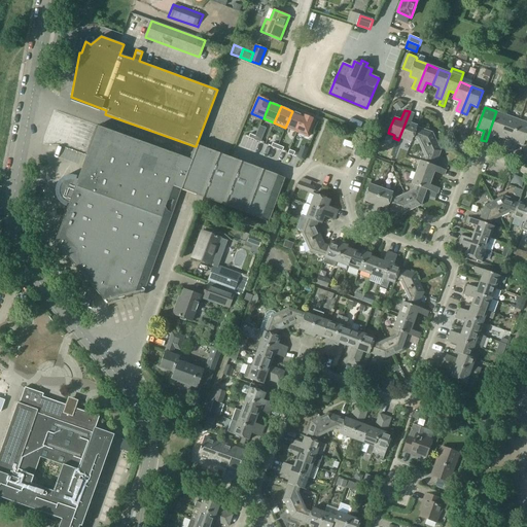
[(292,111),(285,128),(296,132),(304,115),(292,111)]
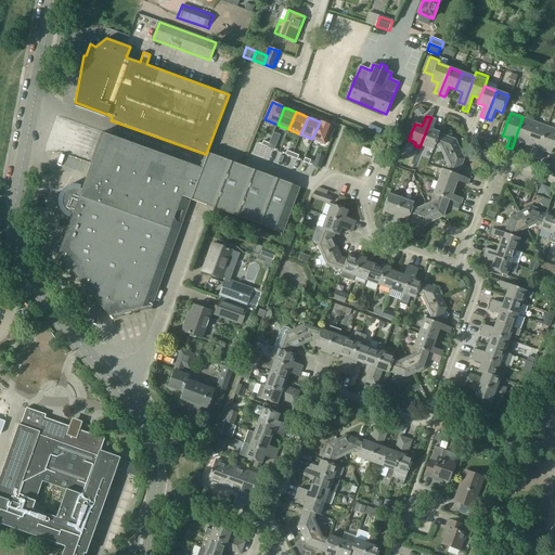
[(437,119),(431,117),(421,144),(434,150),(435,145),(439,133),(439,132),(433,130),(437,119)]
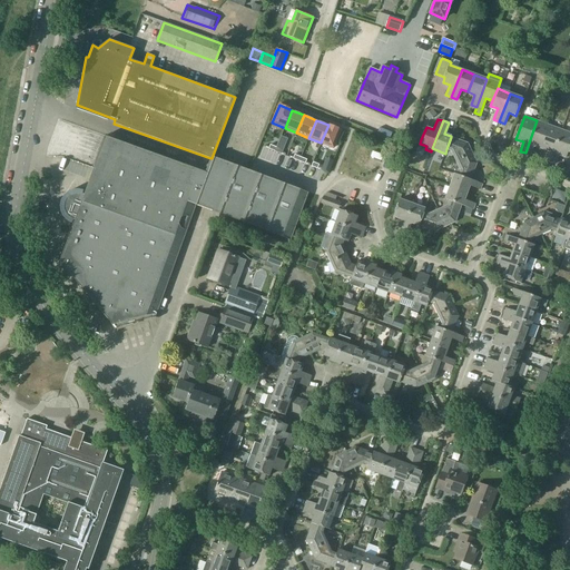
[(550,126),(537,120),(526,153),(530,155),(533,146),(541,148),(550,126)]
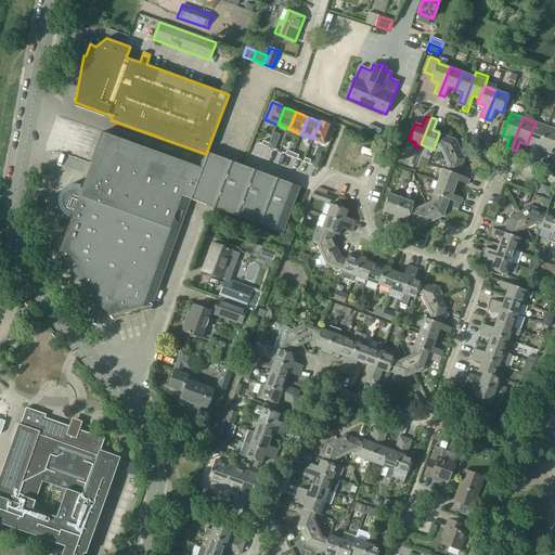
[(320,121),(312,139),(325,144),(332,127),(320,121)]
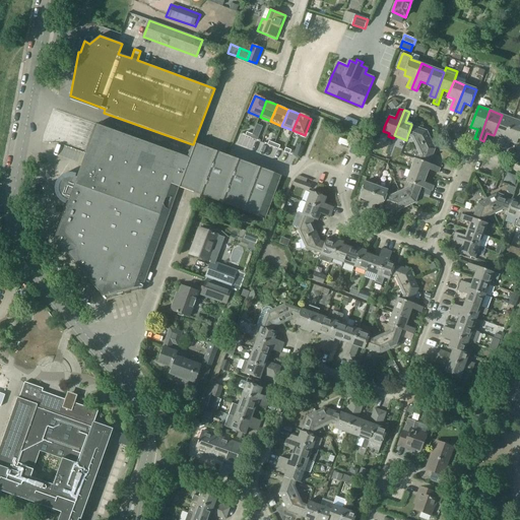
[(494,135),(500,138),(497,146),(502,148),(513,119),(502,115),(494,135)]
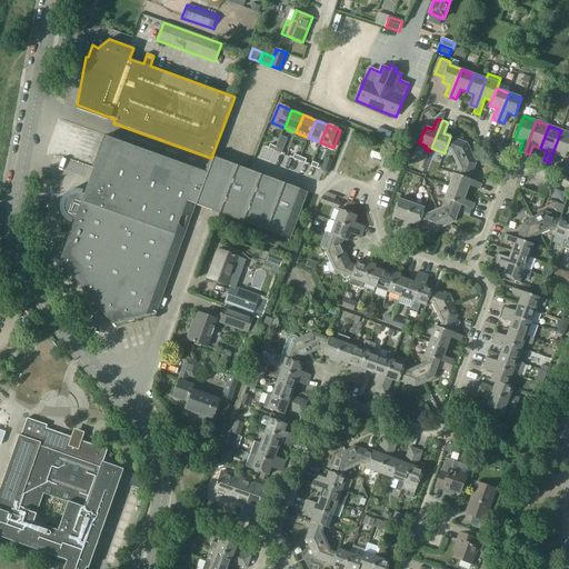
[(568,132),(561,130),(549,162),(555,165),(558,155),(566,158),(568,151),(568,148),(568,132)]
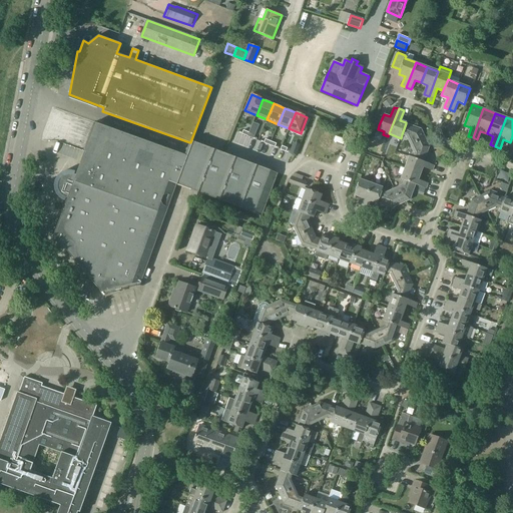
[(95,122),(91,133),(77,171),(70,170),(65,171),(61,173),(58,175),(165,214),(176,183),(262,214),(277,174),(190,142),(189,142),(185,155),(95,122)]
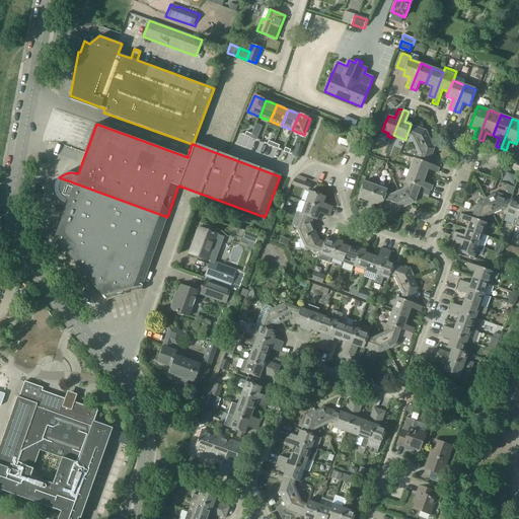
[(411,125),(406,136),(411,137),(415,147),(430,140),(426,131),(411,125)]
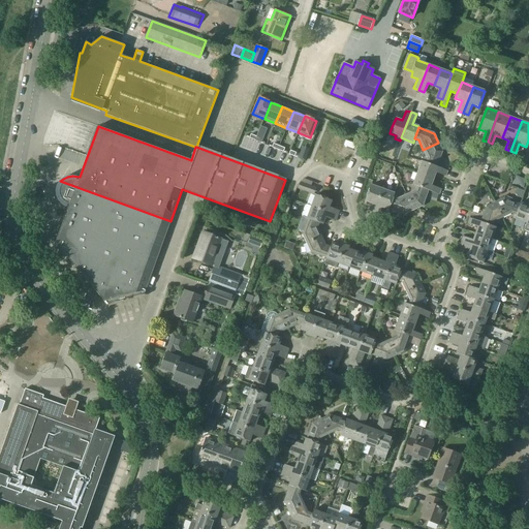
[(423,150),(427,158),(425,162),(437,166),(442,152),(438,143),(423,150)]
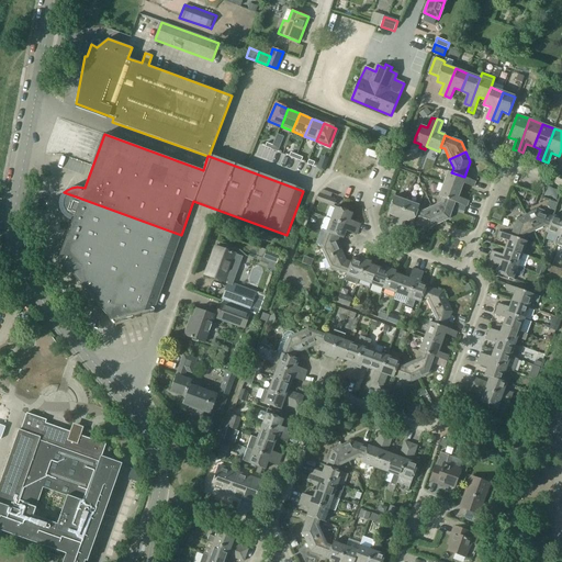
[(475,181),(464,177),(451,172),(448,171),(444,183),(461,190),(463,183),(473,187),(475,181)]
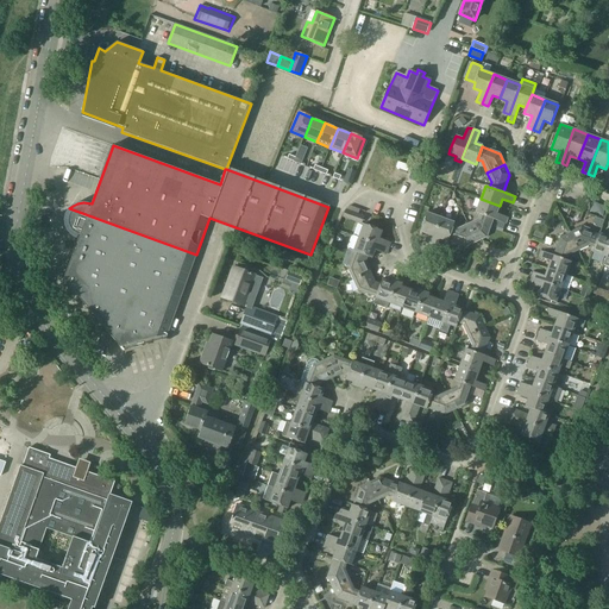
[(475,213),(479,214),(493,219),(504,224),(507,218),(496,214),(500,206),(481,199),(475,213)]
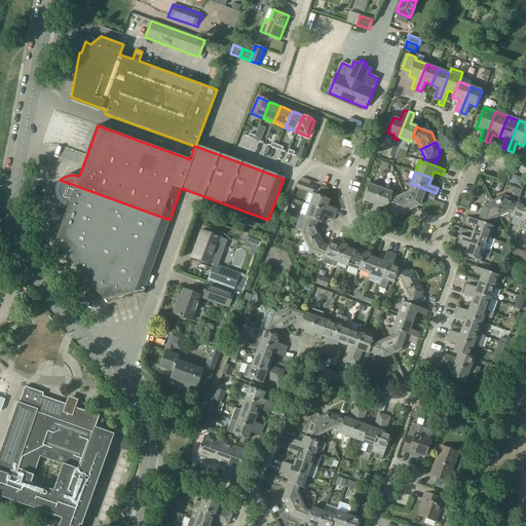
[(142,289),(145,289),(170,220),(60,180),(59,181),(57,185),(55,190),(57,195),(58,199),(62,203),(68,208),(55,241),(104,300),(106,299),(108,304),(144,294),(142,289)]
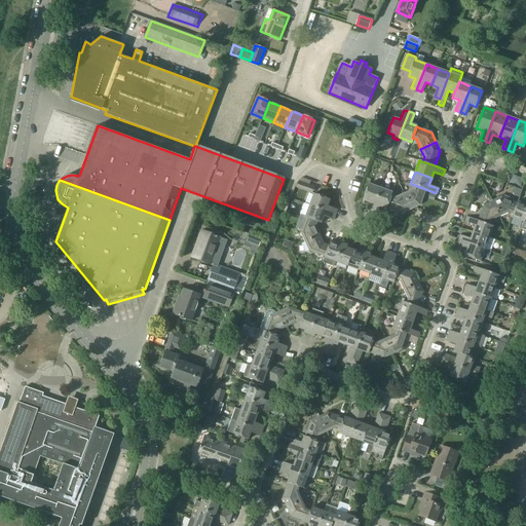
[(299,182),(297,188),(312,193),(314,187),(299,182)]
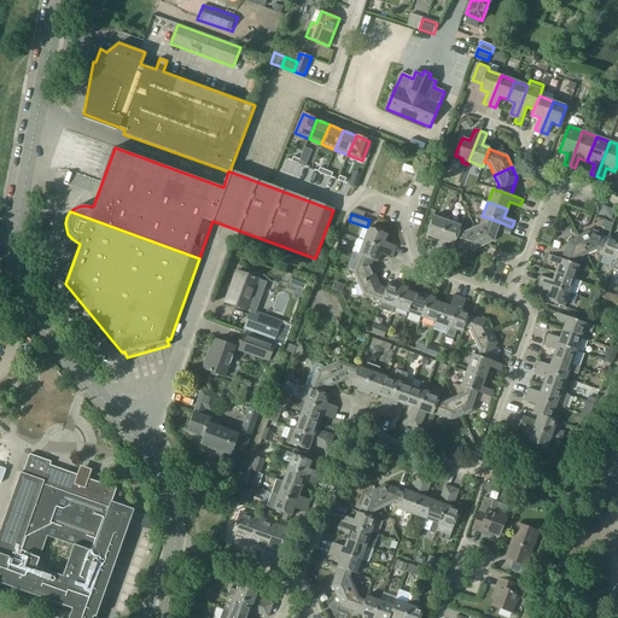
[(426,234),(433,238),(430,249),(436,251),(447,221),(433,216),(426,234)]
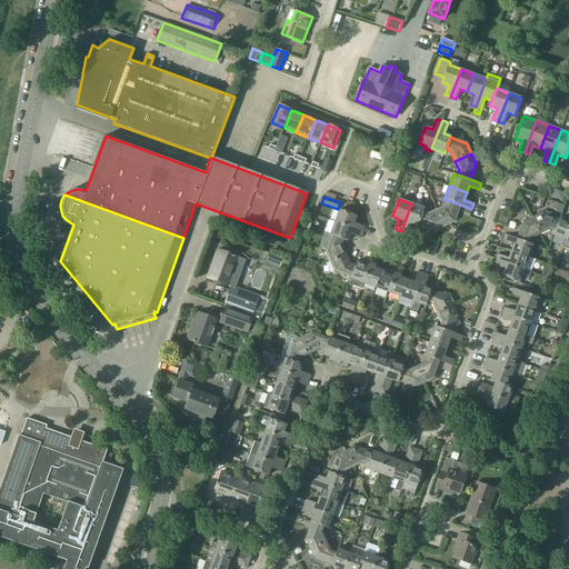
[(448,200),(446,205),(436,210),(443,226),(455,221),(460,205),(448,200)]
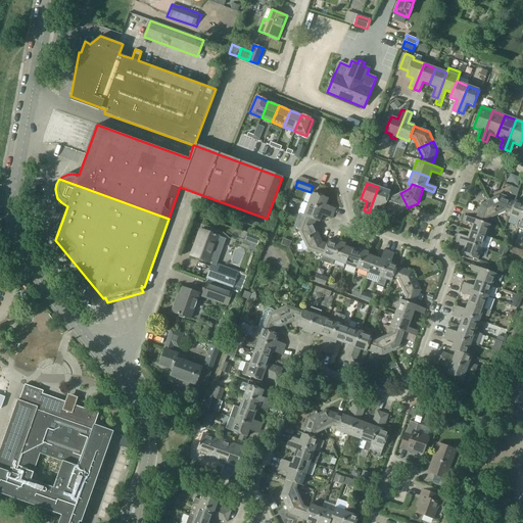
[(389,191),(378,187),(369,212),(374,215),(377,205),(384,207),(384,206),(388,195),(389,191)]
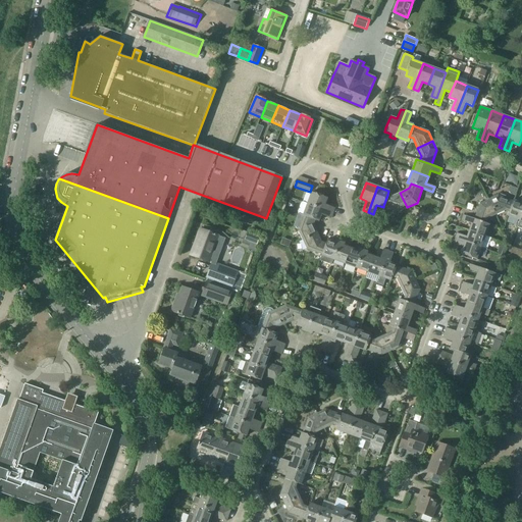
[(327,198),(312,193),(308,204),(332,213),(334,208),(325,204),(327,198)]
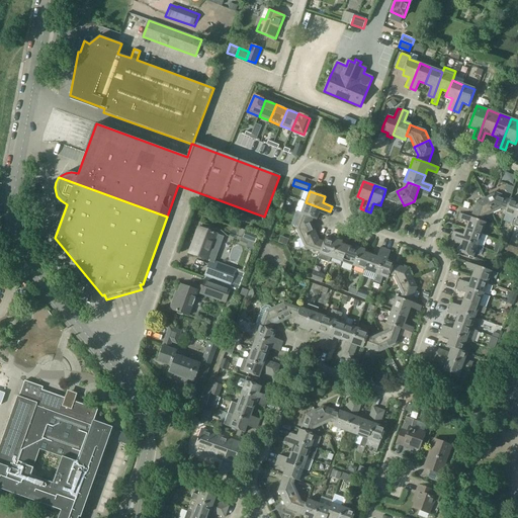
[(389,195),(384,193),(380,204),(395,209),(404,205),(397,191),(389,195)]
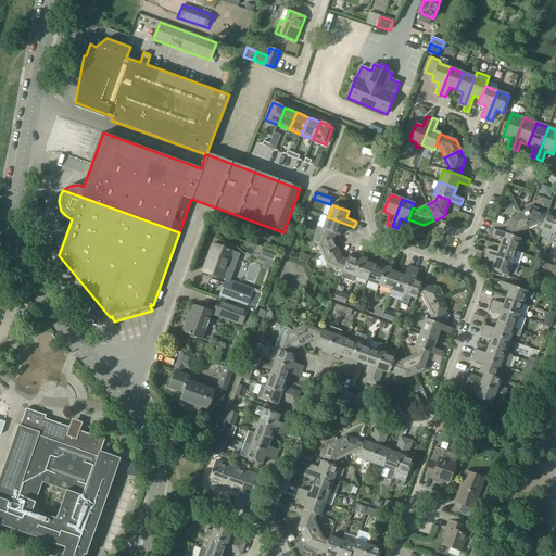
[(530,209),(520,213),(528,228),(538,224),(542,226),(543,226),(547,214),(546,214),(540,212),(541,210),(533,206),(532,209),(530,209)]
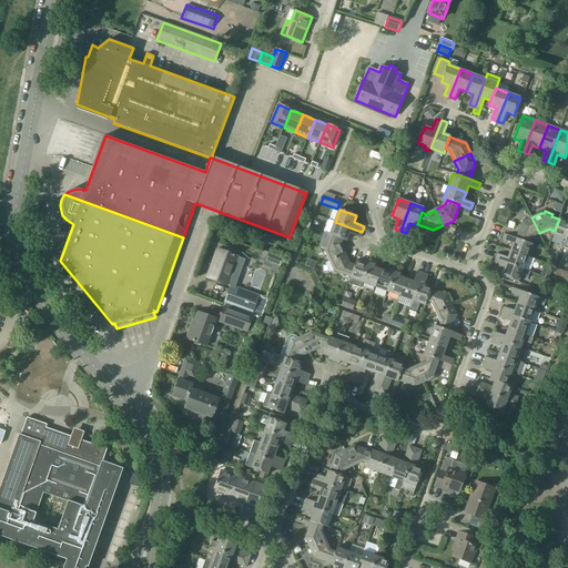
[(555,231),(554,231),(553,235),(565,240),(567,231),(567,212),(566,220),(559,217),(558,219),(559,219),(555,231)]
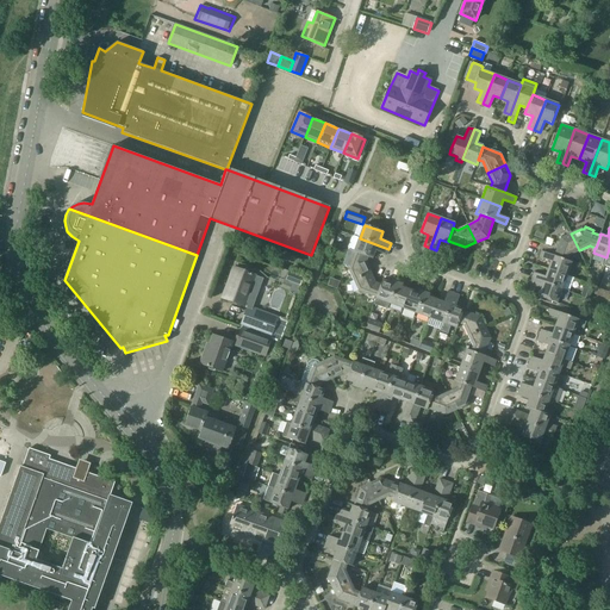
[(561,238),(554,256),(567,261),(570,256),(579,250),(571,234),(561,238)]
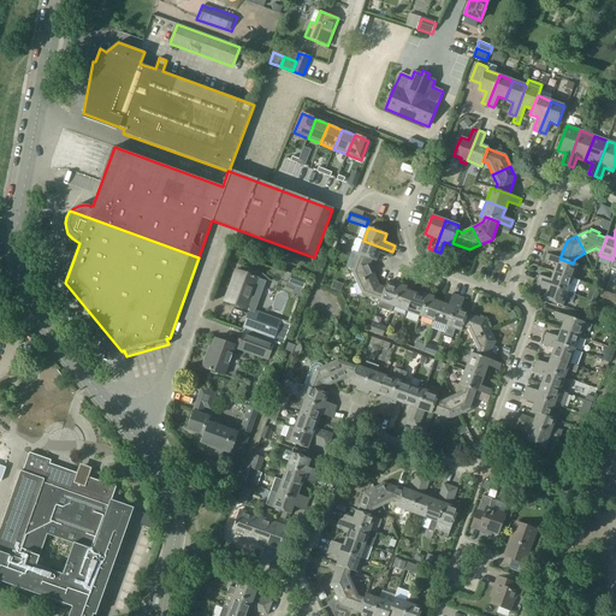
[(363,241),(357,238),(355,241),(351,250),(351,252),(359,254),(372,259),(377,261),(379,254),(391,258),(392,252),(363,241)]
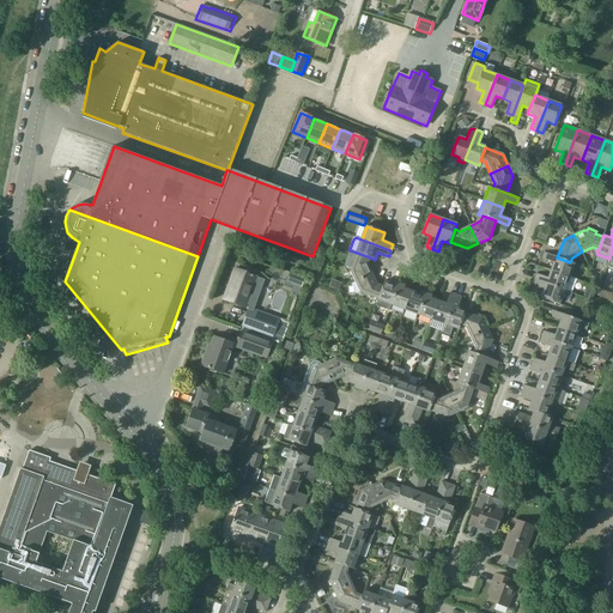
[(345,266),(352,268),(351,272),(356,281),(372,274),(368,263),(370,258),(357,253),(350,250),(345,266)]
